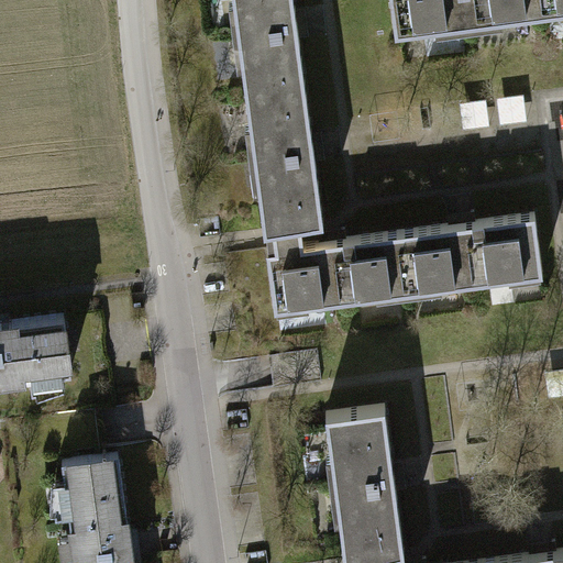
[(221,0),(235,95),(301,86),(289,0),(221,0)]
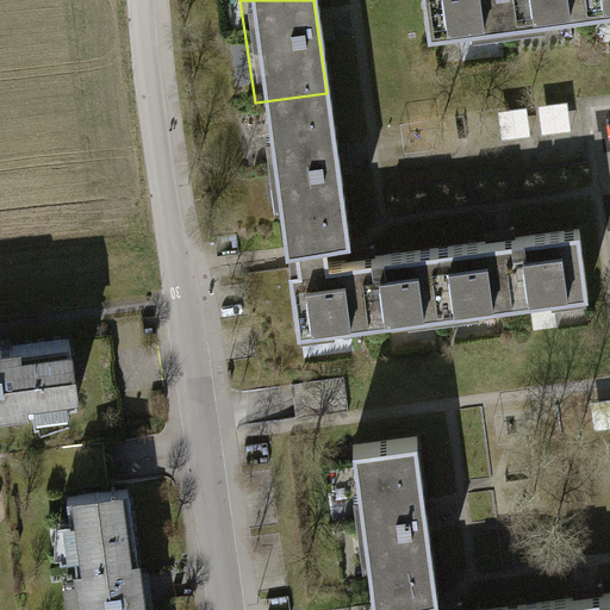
[(587,0),(423,0),(428,44),(591,25),(587,0)]
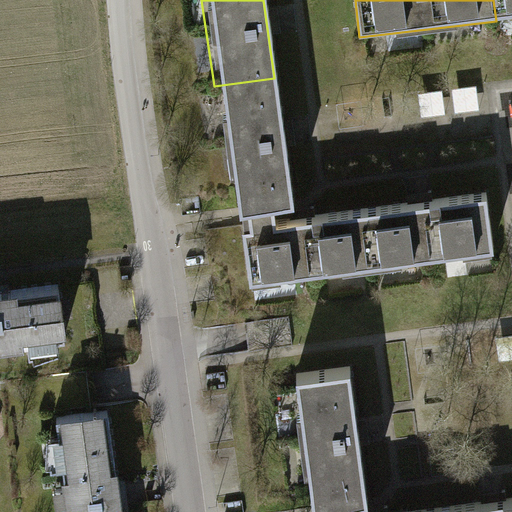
[(511,0),(493,0),(496,21),(511,19),(511,0)]
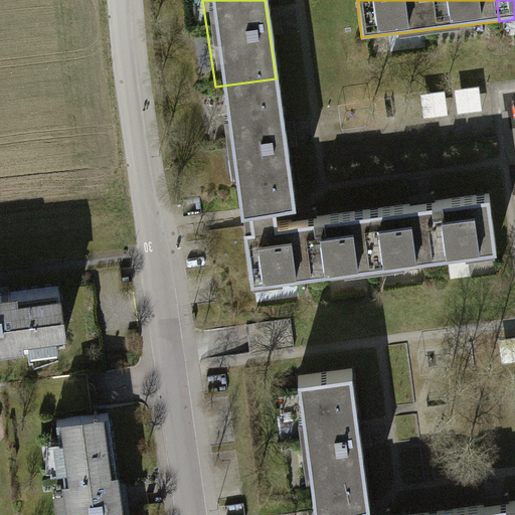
[(215,87),(231,209),(263,205),(292,201),(276,78),(215,87)]
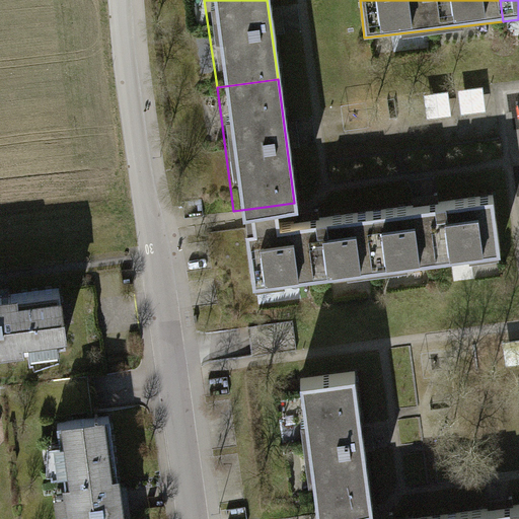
[(465,112),(489,110),(488,88),(464,89),(465,112)]
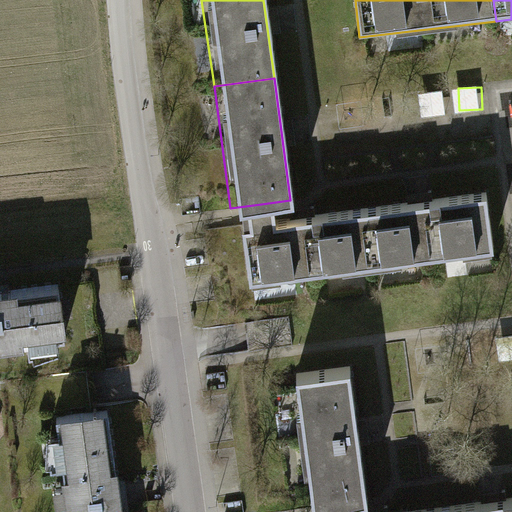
[(369,217),(377,267),(498,249),(490,199),(369,217)]
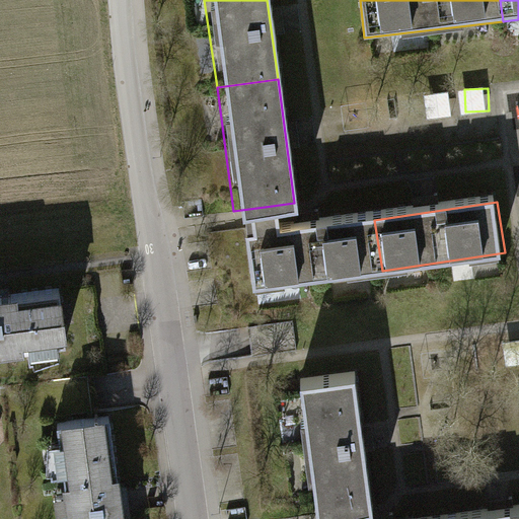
[(235,222),(237,241),(269,237),(267,218),(265,207),(233,211),(235,222)]
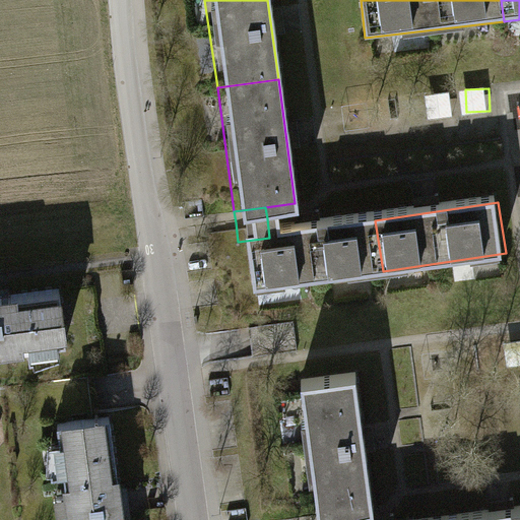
[(269,238),(238,242),(246,293),(383,271),(375,220),(269,238)]
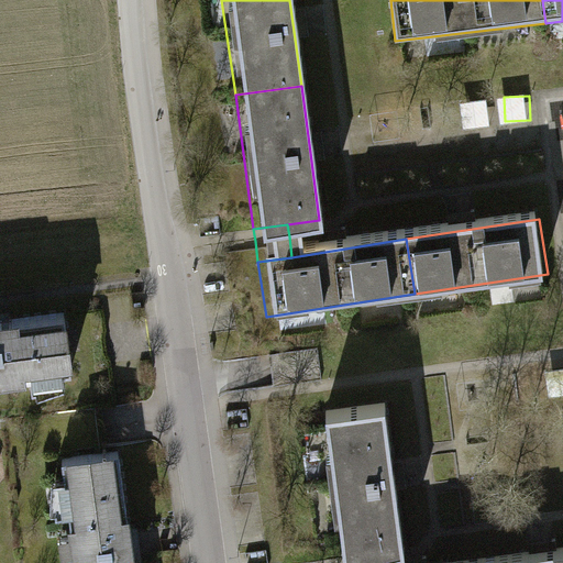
[(0,384),(73,374),(64,311),(0,319),(0,384)]
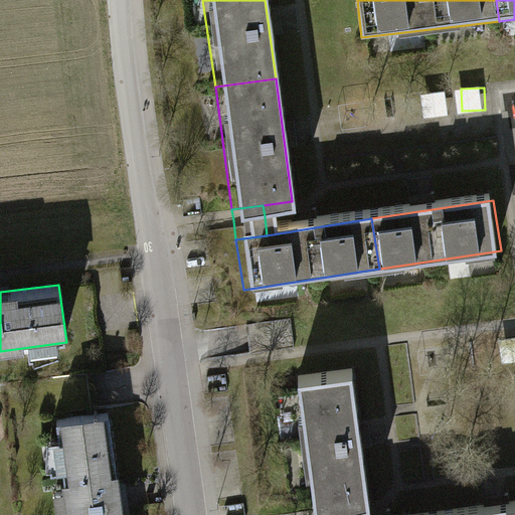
[(291,383),(307,505),(338,501),(367,497),(351,374),(291,383)]
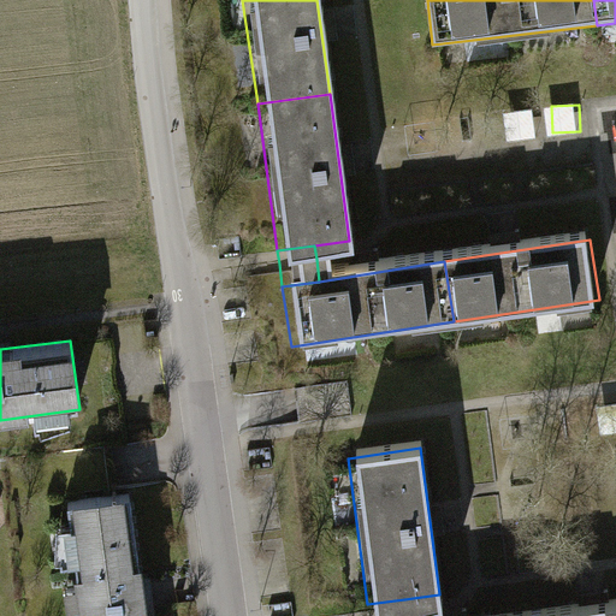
[(89,615),(149,615),(135,502),(76,510),(89,615)]
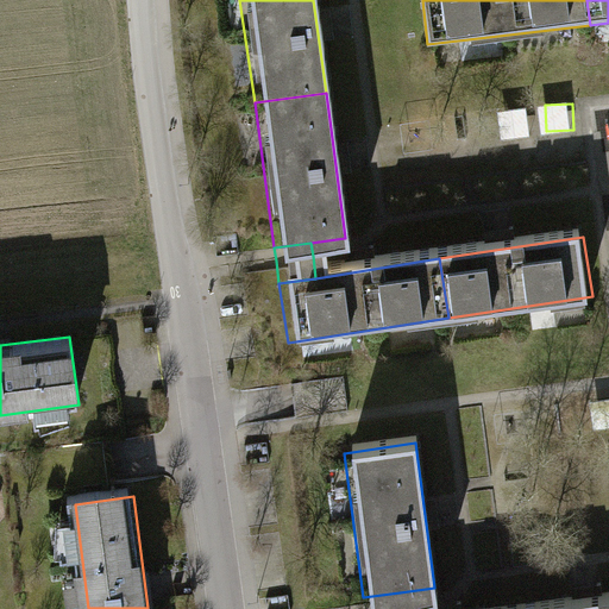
[(364,608),(402,608),(402,606),(400,592),(363,597),(364,608)]
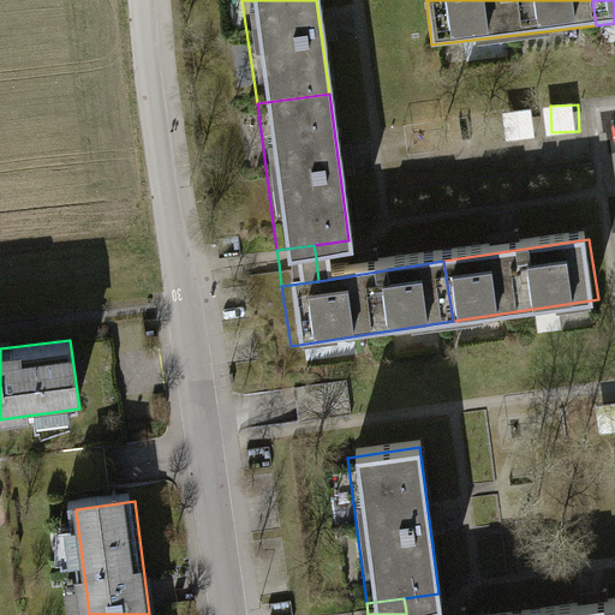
[(614,614),(614,602),(533,614),(614,614)]
